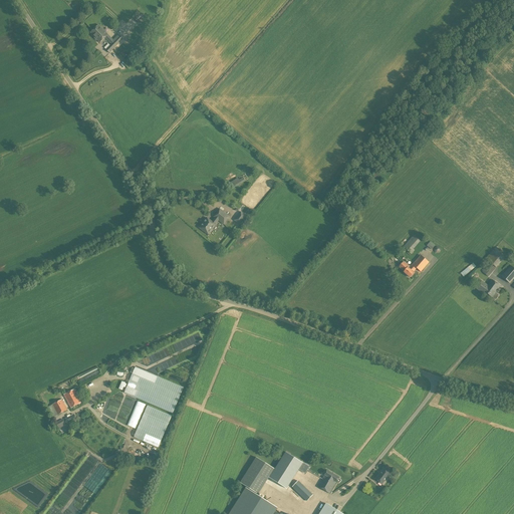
[(95,27),(92,30),(93,30),(90,33),(99,42),(108,35),(99,25),(96,28),(95,27)]
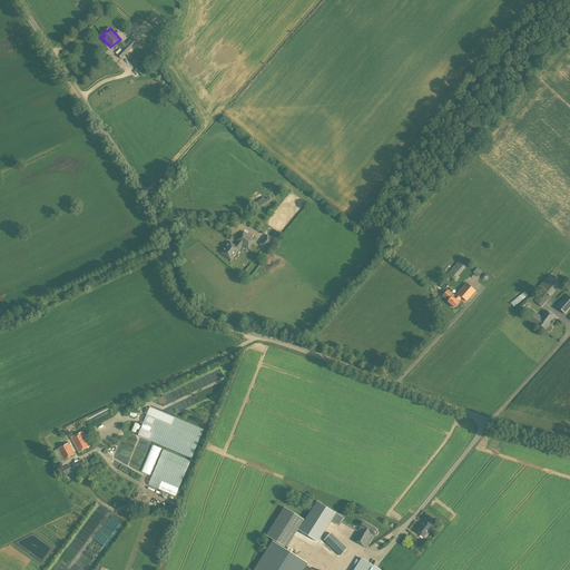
[(133,40),(127,46),(124,42),(120,46),(124,49),(127,53),(137,43),(133,40)]
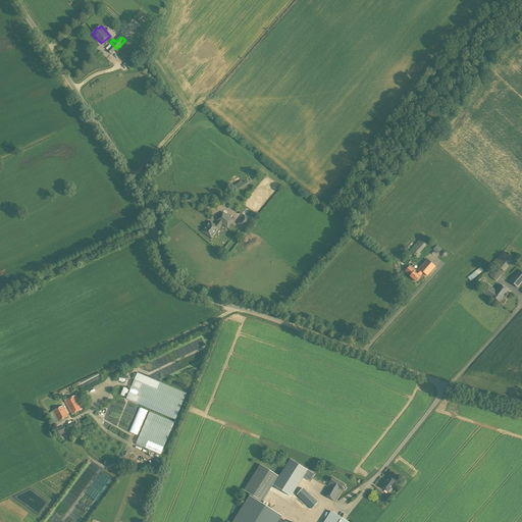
[(116,49),(113,45),(108,50),(111,54),(115,49),(116,49)]
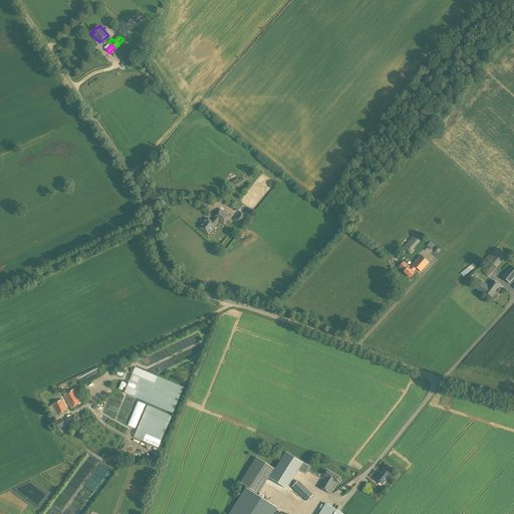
[(98,50),(93,55),(95,58),(96,59),(101,53),(98,50)]
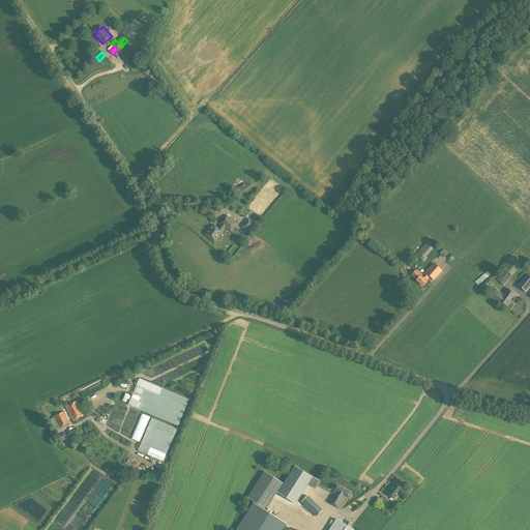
[(245,185),(244,183),(239,185),(242,192),(253,186),(251,182),(245,185)]
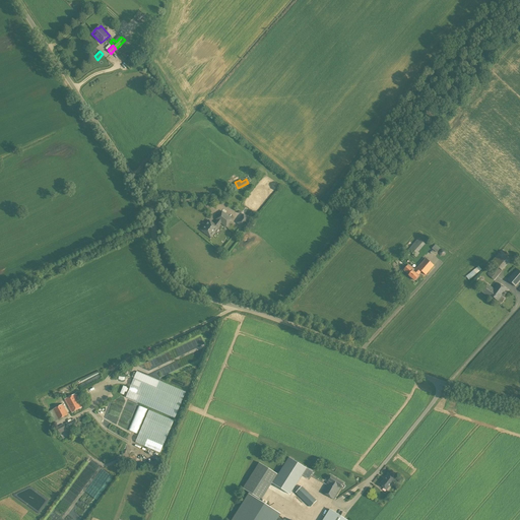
[(209,237),(213,232),(214,233),(218,228),(218,226),(221,222),(228,226),(233,219),(222,211),(216,219),(217,220),(214,224),(209,220),(201,231),(209,237)]
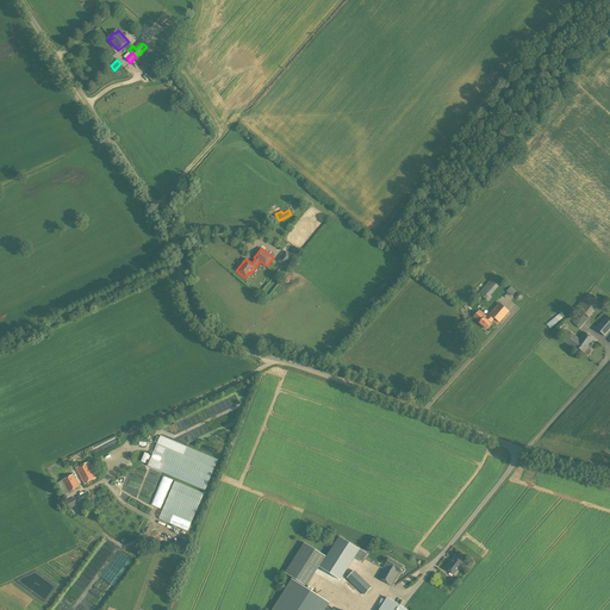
[(278,262),(285,267),(292,256),(286,251),(278,262)]
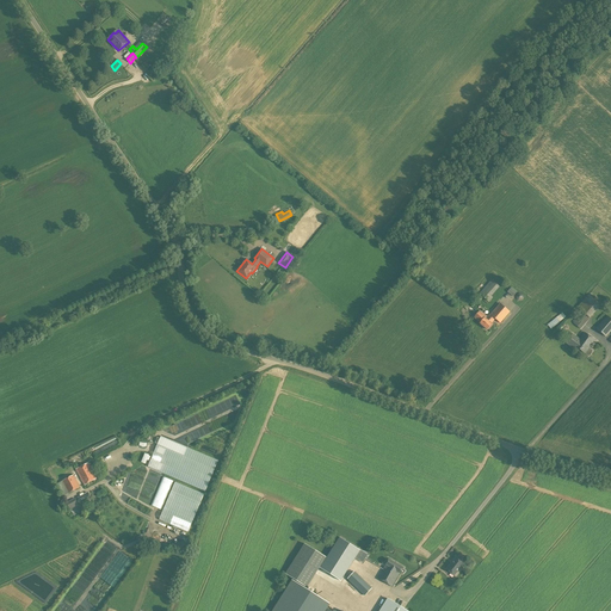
[(500,288),(491,281),(480,294),(489,302),(493,298),(492,296),(500,288)]
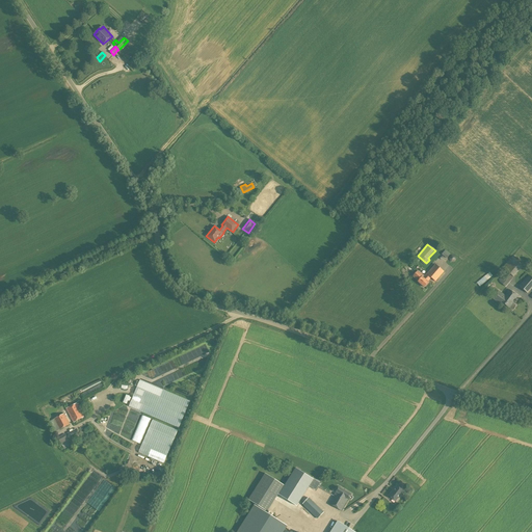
[(499,282),(506,288),(515,275),(524,266),(513,257),(512,257),(507,263),(503,267),(507,272),(503,276),(499,282)]
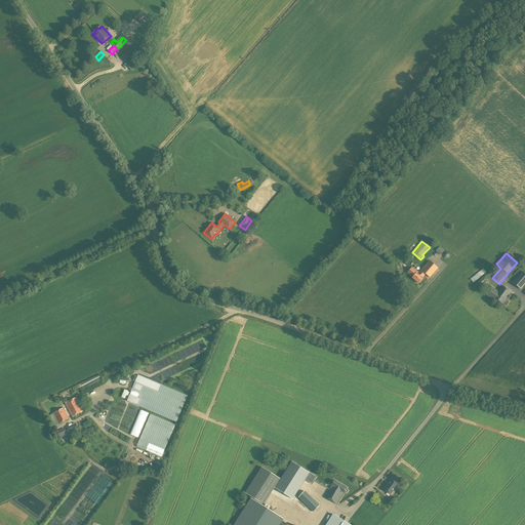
[(412,267),(407,273),(418,283),(422,279),(422,278),(425,274),(430,278),(438,268),(430,261),(421,271),(421,270),(419,273),(418,272),(417,272),(412,267)]
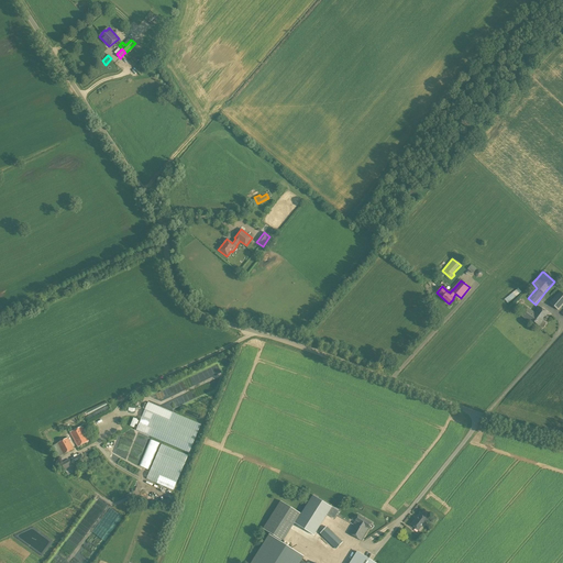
[(521,293),(518,288),(505,299),(508,304),(521,293)]
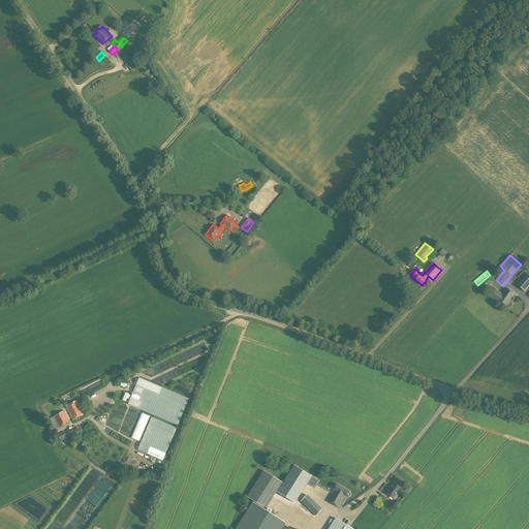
[(528,286),(528,276),(526,274),(517,284),(525,291),(528,286)]
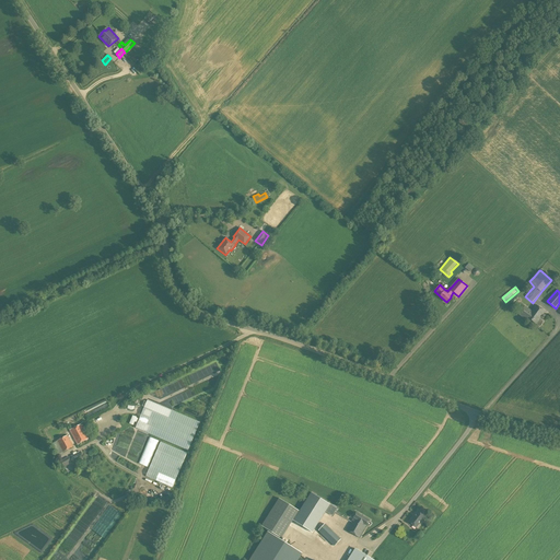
[(539,326),(540,327),(544,322),(539,319),(545,312),(536,305),(532,311),(525,306),(518,314),(526,319),(527,318),(539,327),(539,326)]
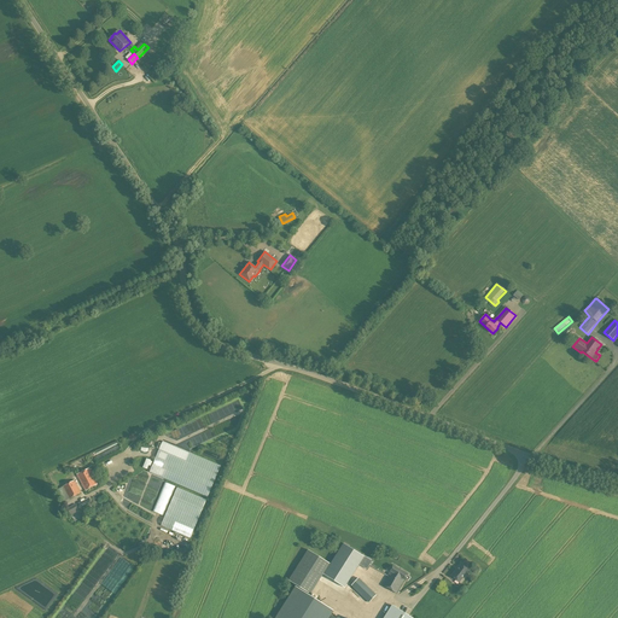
[(208,497),(221,466),(163,442),(162,444),(159,449),(150,473),(208,497)]
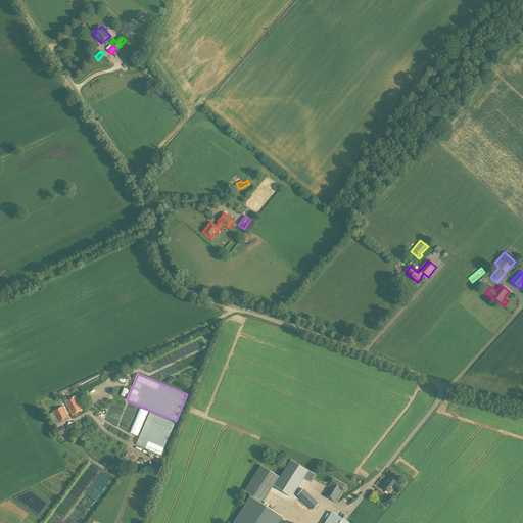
[(85,385),(80,387),(83,393),(88,390),(94,387),(91,381),(85,385)]
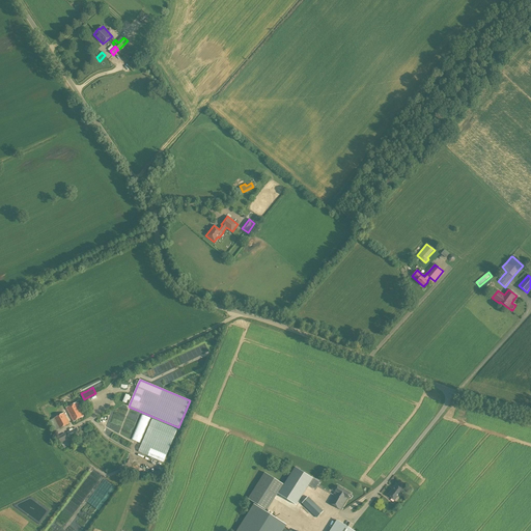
[(83,416),(76,402),(66,408),(71,416),(66,418),(68,421),(73,419),(74,421),(83,416)]
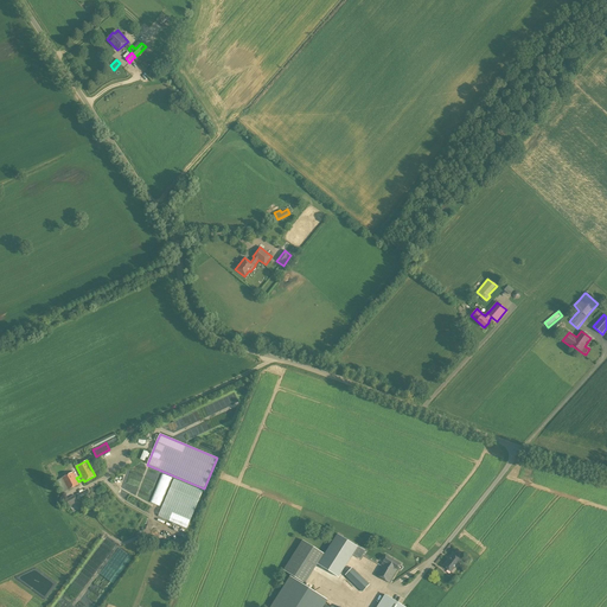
[(72,472),(62,478),(68,490),(80,484),(78,481),(76,478),(72,472)]
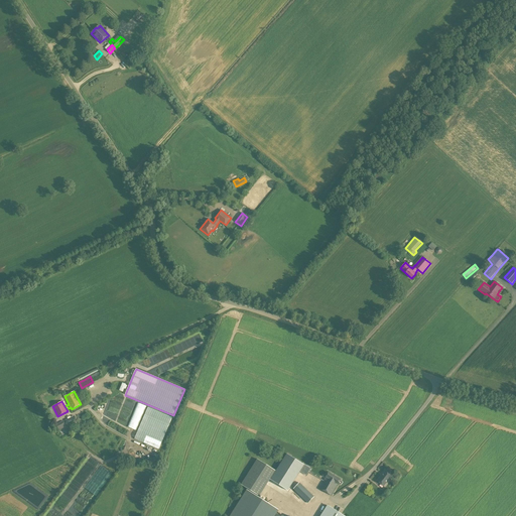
[(136,430),(146,406),(138,403),(127,426),(136,430)]
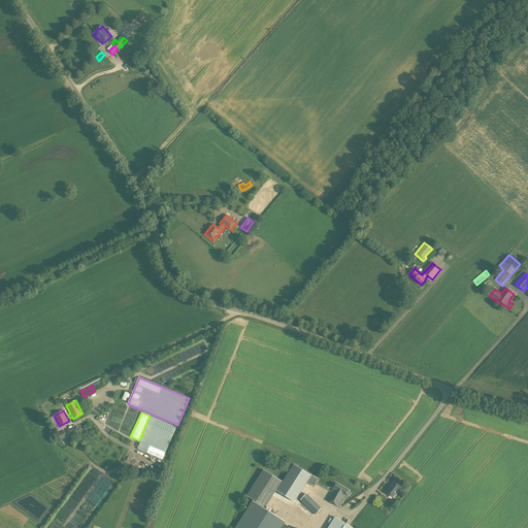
[(137,450),(162,460),(176,427),(152,417),(137,450)]
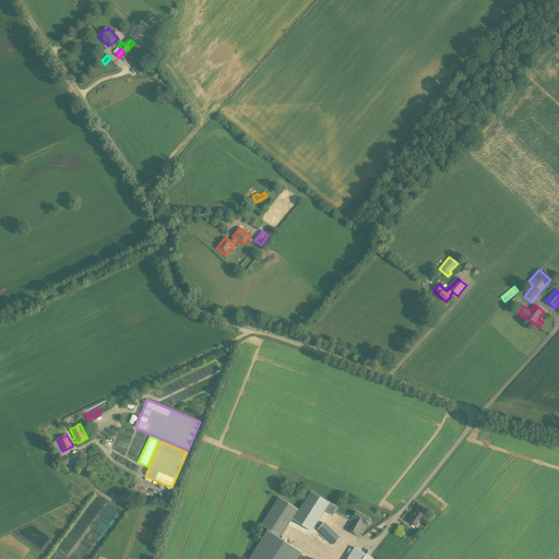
[(72,464),(68,455),(60,460),(64,468),(72,464)]
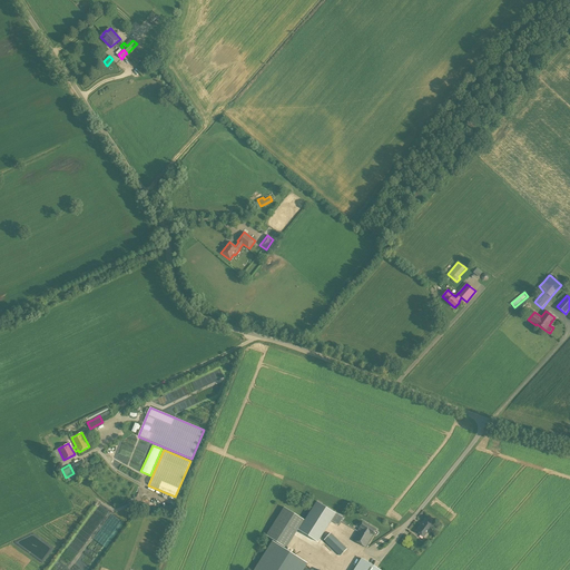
[(317,542),(335,513),(316,501),(304,520),(297,529),(317,542)]
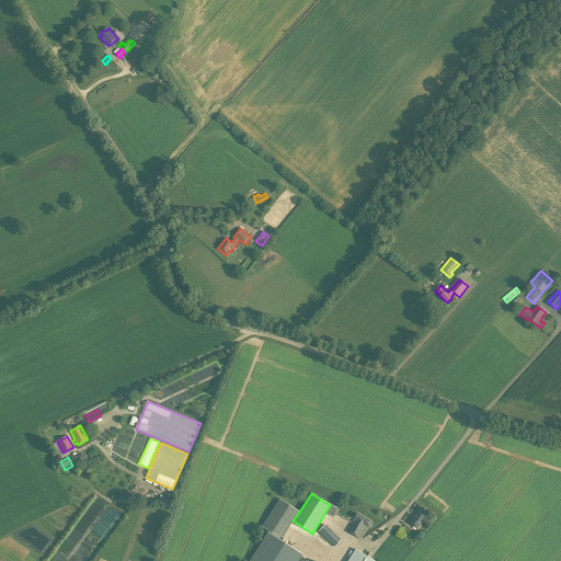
[(282,539),(299,512),(281,500),(263,527),(282,539)]
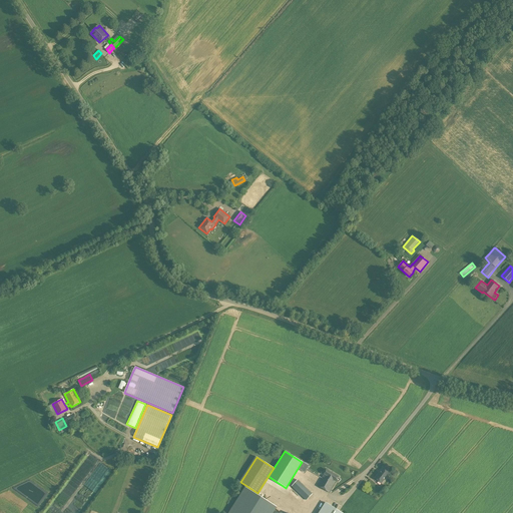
[(307,469),(309,466),(303,462),(299,468),(302,470),(304,467),(307,469)]
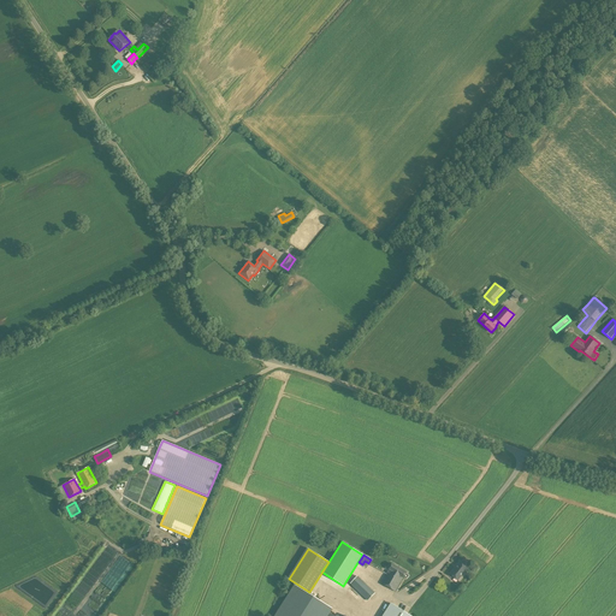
[(460,562),(450,574),(458,581),(468,568),(460,562)]
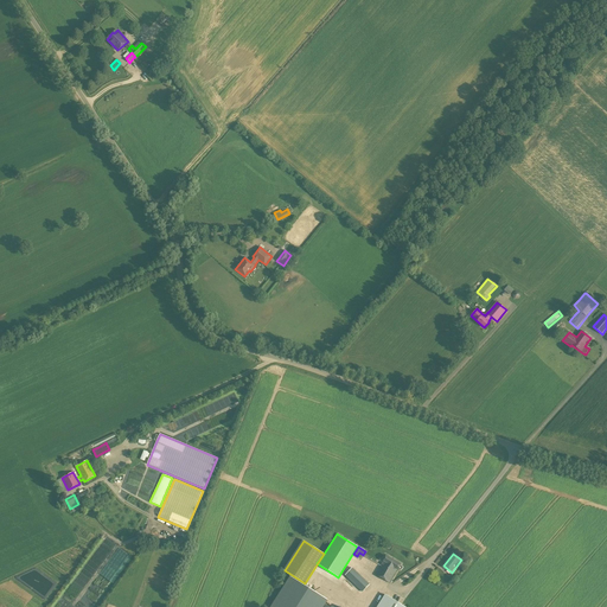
[(376,575),(389,583),(401,564),(387,556),(376,575)]
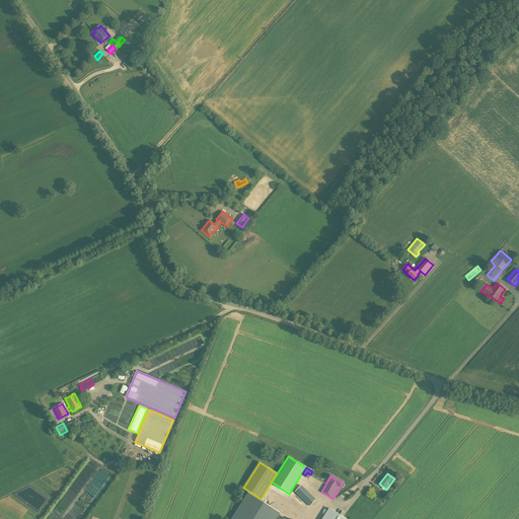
[(310,506),(316,500),(301,486),(295,492),(310,506)]
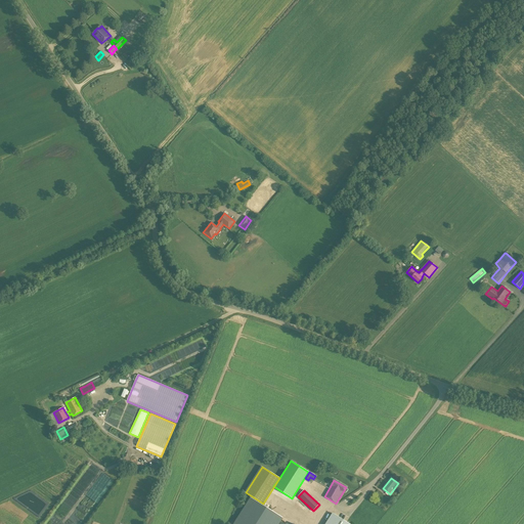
[(233,523),(279,523),(280,522),(284,518),(251,497),(233,523)]
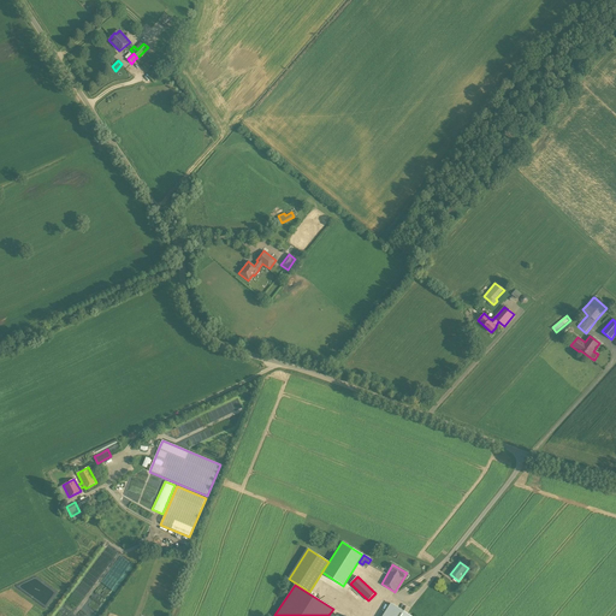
[(333,615),(330,614),(329,615),(410,615),(391,604),(383,615),(333,615)]
